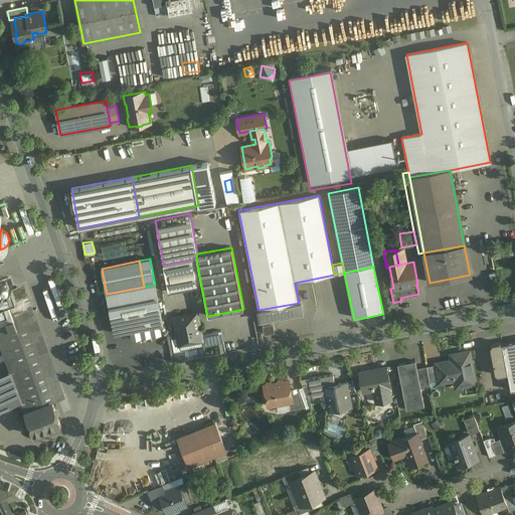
[(24,282),(12,287),(49,388),(52,387),(57,398),(64,396),(24,282)]
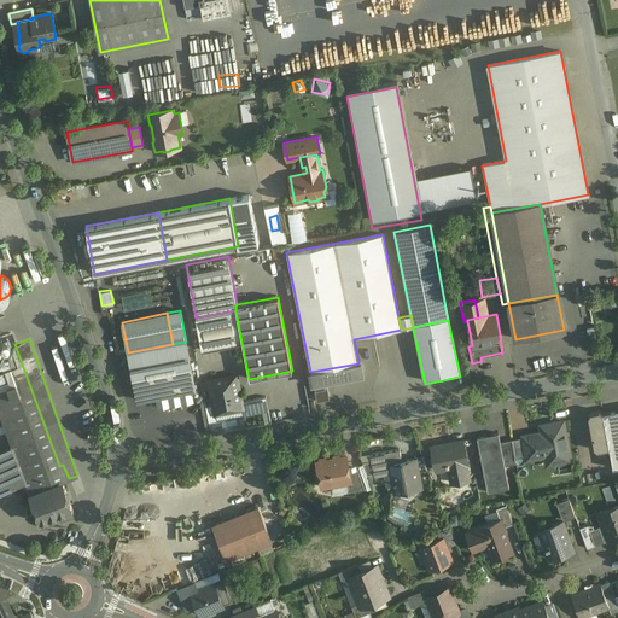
[(173,344),(128,353),(136,401),(155,397),(191,390),(194,390),(186,342),(173,344)]
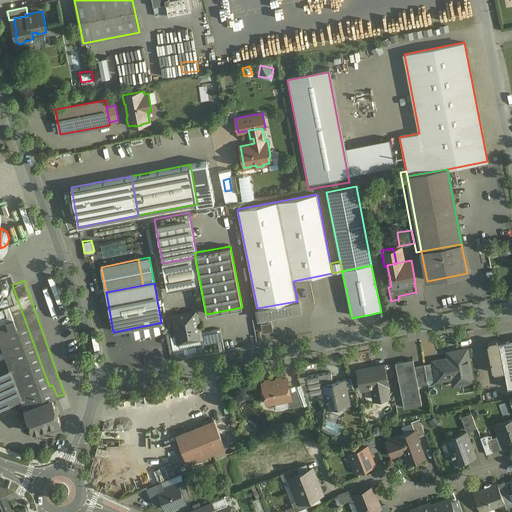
[(12,285),(0,289),(0,339),(11,370),(22,399),(25,408),(51,398),(57,396),(52,385),(49,386),(12,285)]
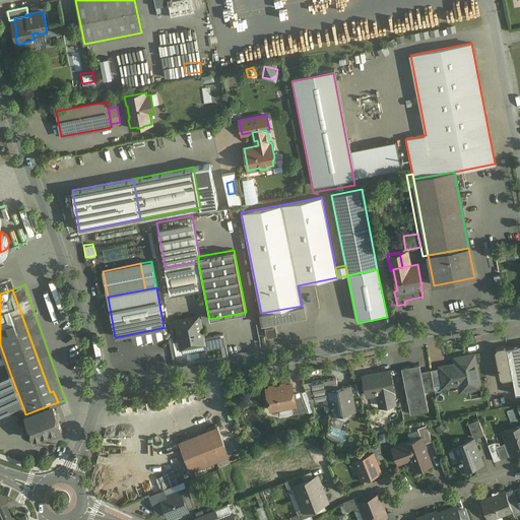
[(280,320),(306,315),(304,305),(302,305),(302,306),(278,310),(280,320)]
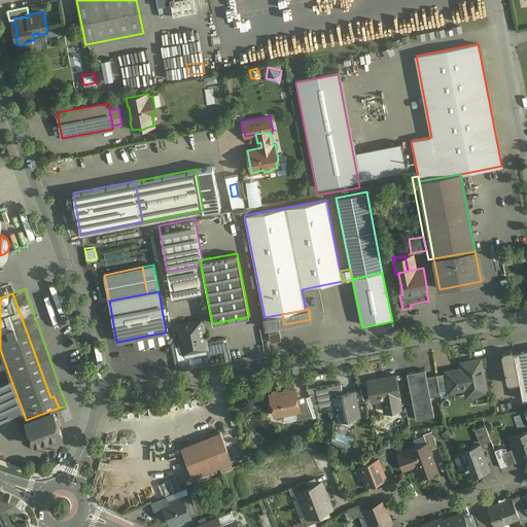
[(282,314),(265,317),(267,328),(268,327),(278,325),(284,324),(282,314)]
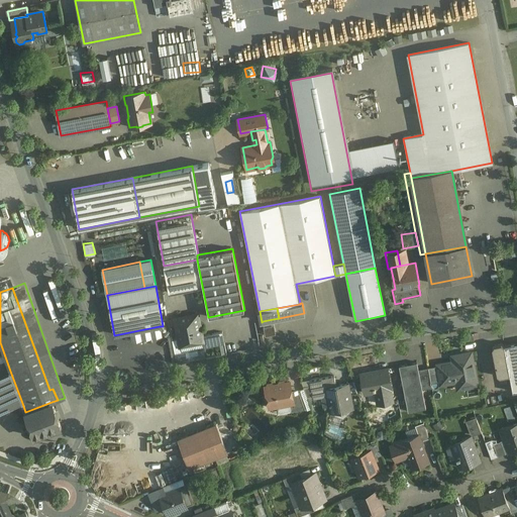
[(197,314),(175,318),(181,346),(202,341),(197,314)]
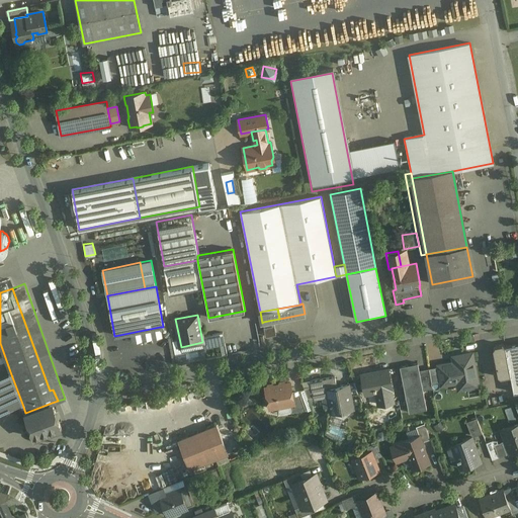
[(266,337),(276,335),(273,320),(263,322),(266,337)]
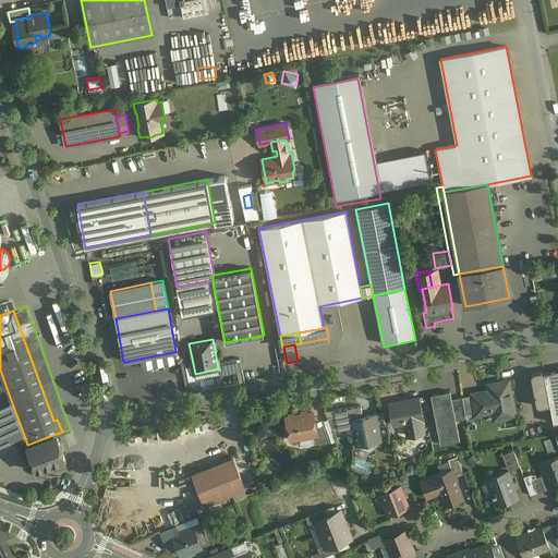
[(172,352),(140,359),(142,367),(164,363),(164,361),(173,359),(172,352)]
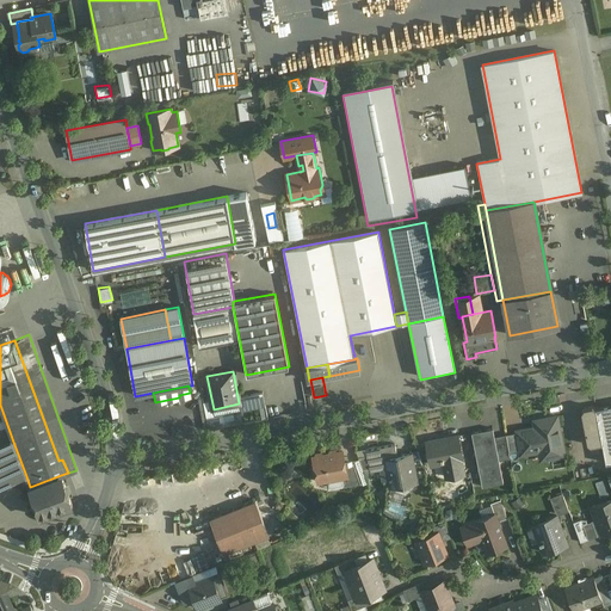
[(594,409),(590,405),(584,407),(580,412),(586,442),(592,446),(602,444),(594,409)]
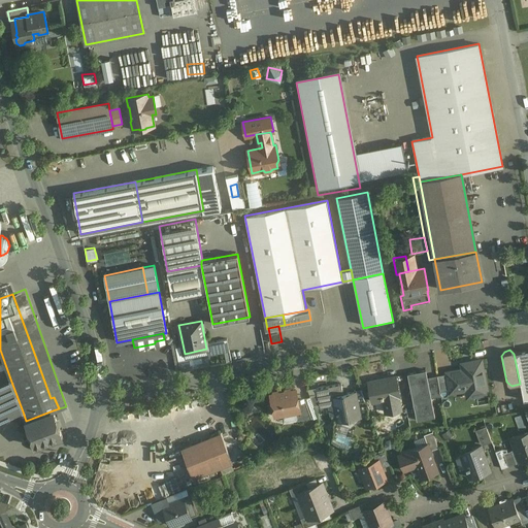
[(527,350),(514,354),(520,384),(523,401),(527,399),(527,350)]
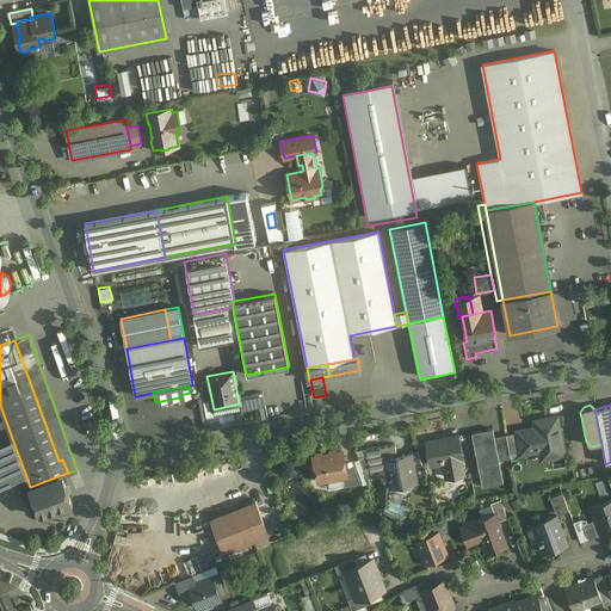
[(542,425),(514,431),(518,450),(519,452),(532,449),(531,448),(547,444),(549,458),(563,455),(555,415),(541,419),(542,425)]
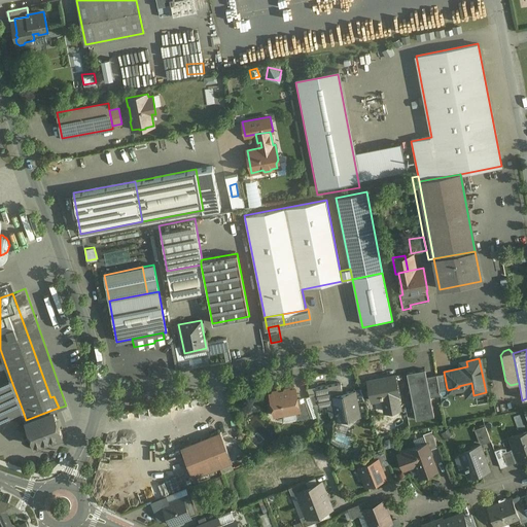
[(424,370),(406,373),(416,420),(434,416),(430,396),(426,377),(424,370)]
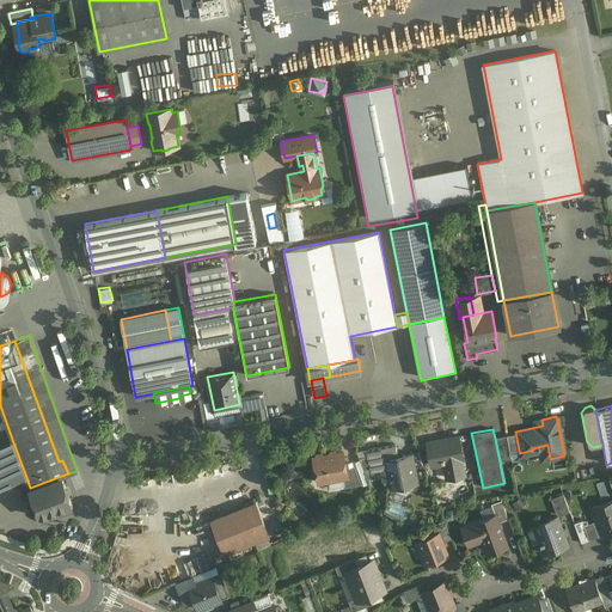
[(516,433),(506,435),(509,452),(519,451),(516,433)]
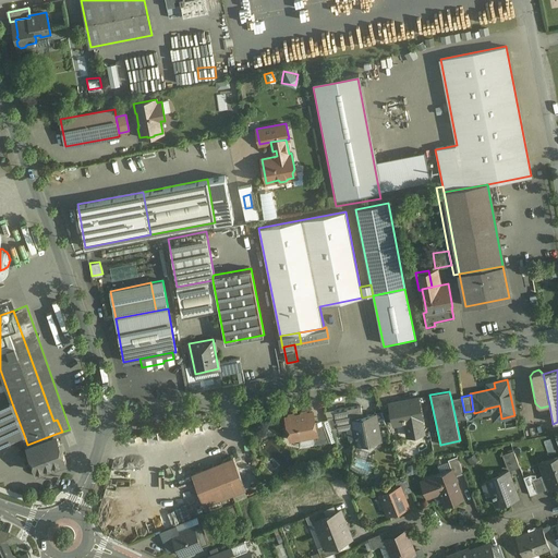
[(416,397),(389,402),(393,423),(408,420),(411,435),(423,433),(420,417),(421,417),(416,397)]
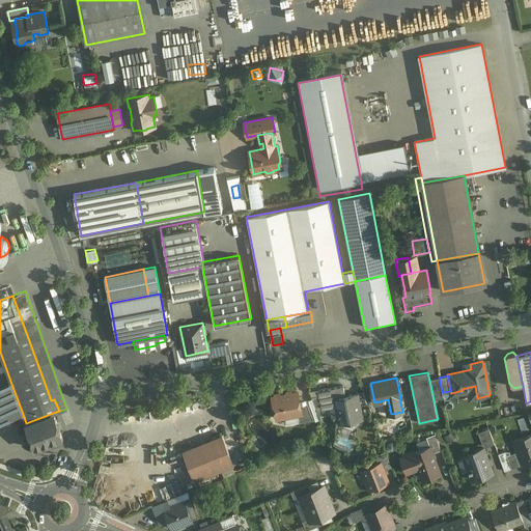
[(439,378),(429,380),(434,399),(443,397),(442,392),(439,378)]
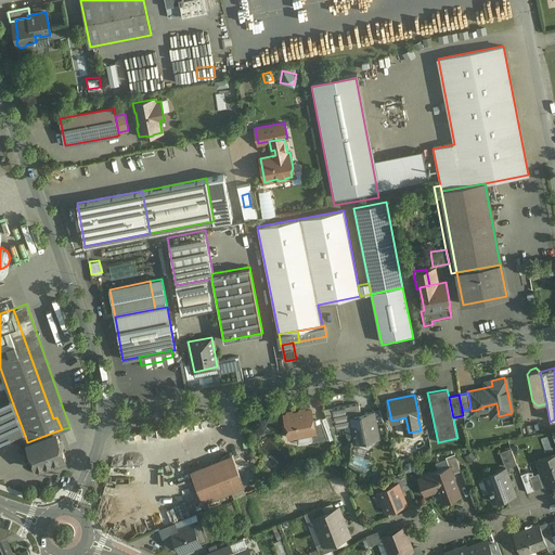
[(12,437),(24,433),(12,401),(0,405),(0,441),(3,440),(12,437)]
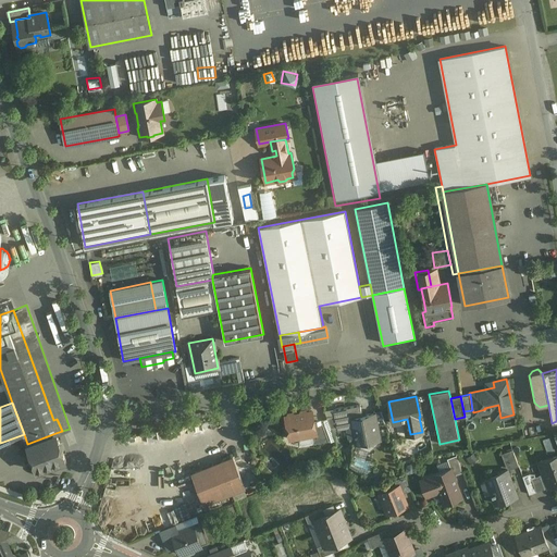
[(360,405),(333,410),(335,421),(336,421),(337,430),(351,426),(354,429),(351,418),(366,415),(361,412),(360,405)]
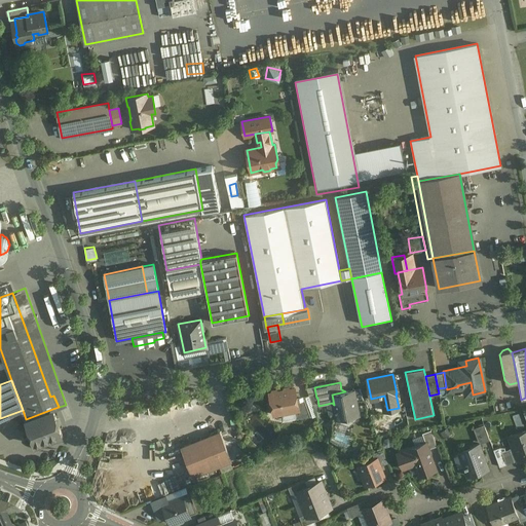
[(359,387),(352,388),(352,390),(353,390),(355,401),(364,400),(359,387)]
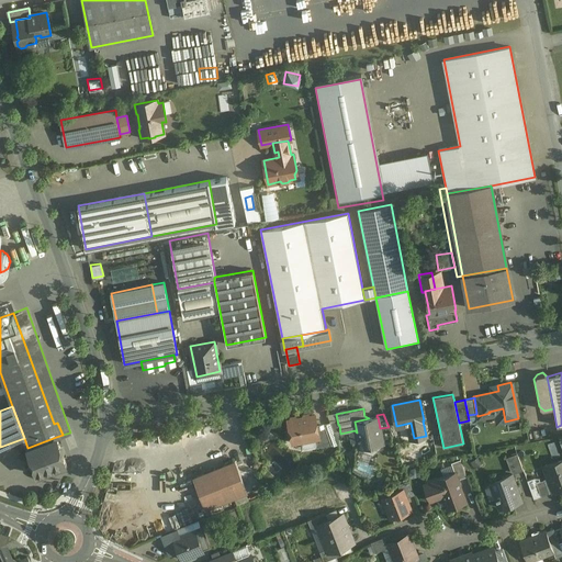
[(314,415),(296,418),(294,417),(291,418),(290,419),(288,420),(292,444),(315,439),(318,438),(317,428),(314,415)]
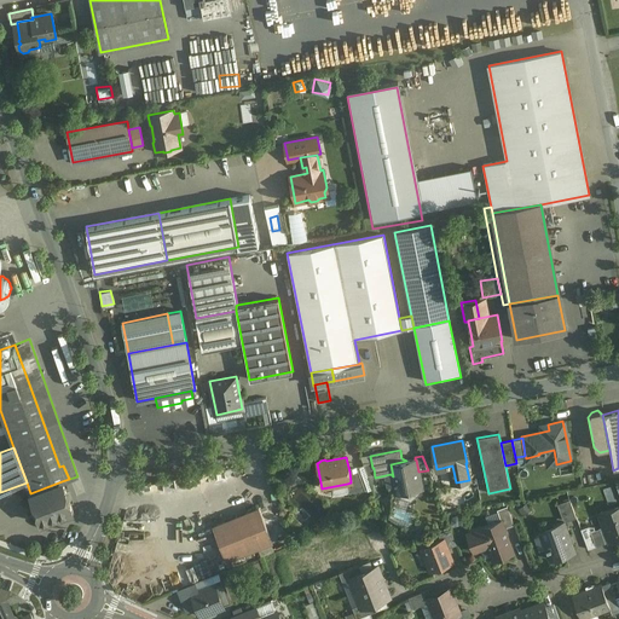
[(406,461),(391,464),(393,476),(397,495),(410,499),(422,489),(418,472),(416,460),(415,460),(406,461)]
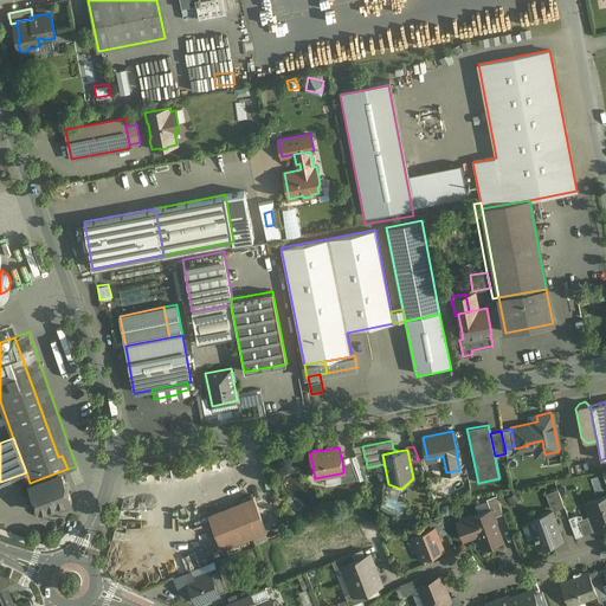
[(350,461),(342,462),(343,472),(340,474),(341,483),(358,479),(350,461)]
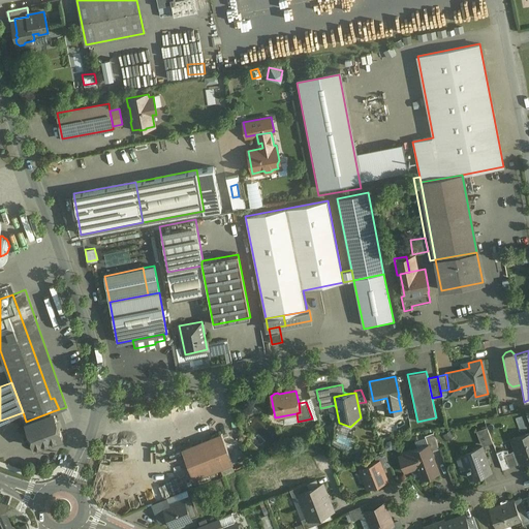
[(53,411),(26,422),(35,446),(62,437),(53,411)]
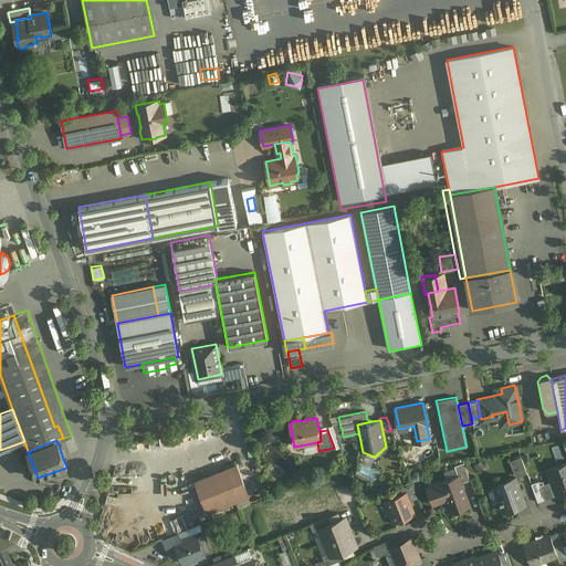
[(565,452),(552,458),(555,468),(565,463),(565,452)]
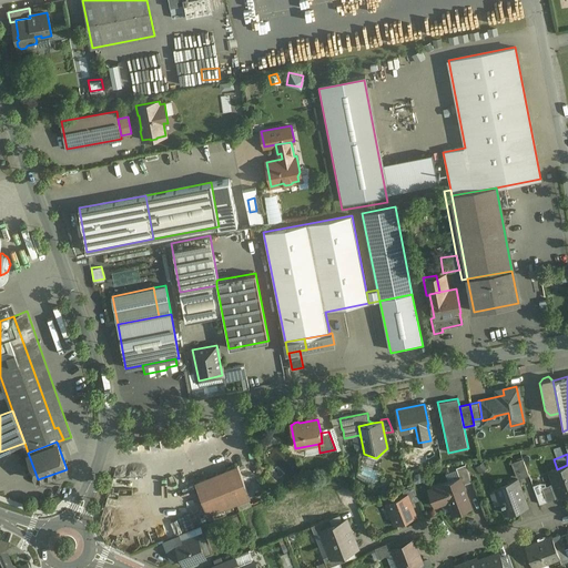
[(523,459),(514,462),(519,478),(528,476),(523,459)]
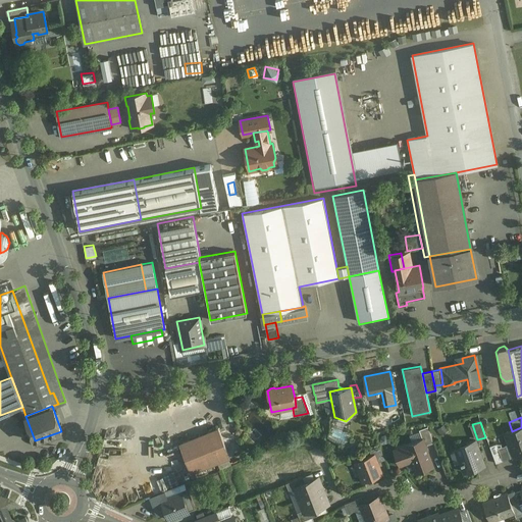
[(427,426),(418,430),(422,439),(423,439),(425,446),(433,442),(427,426)]
